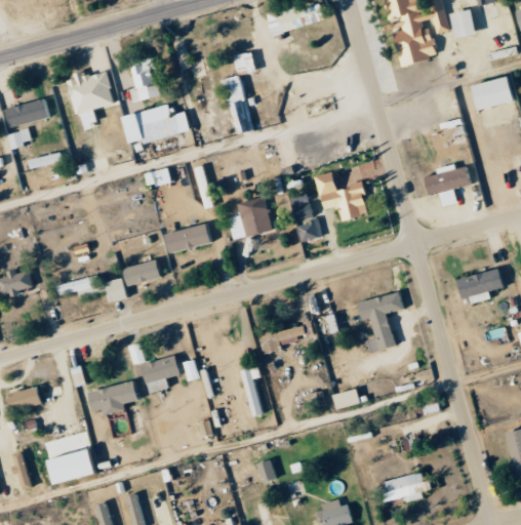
[(435,52),(432,41),(425,30),(421,30),(418,21),(431,18),(434,33),(447,30),(439,0),(427,0),(429,6),(422,10),(418,0),(381,0),(386,21),(392,33),(400,67),(418,62),(435,52)]
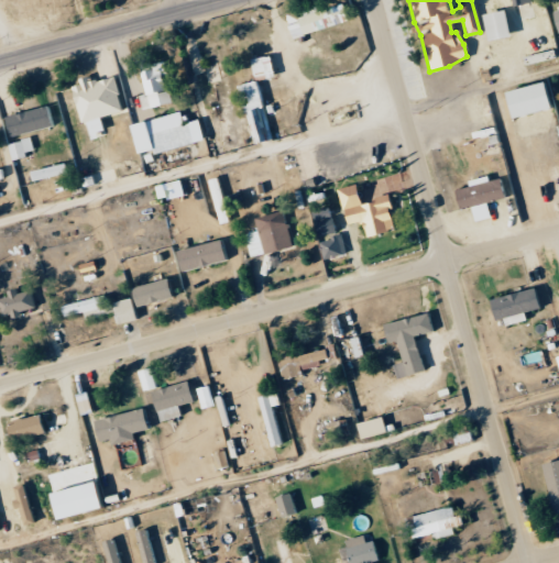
[(316,11),(314,6),(300,10),(302,13),(284,19),(289,39),(348,21),(342,3),(316,11)]
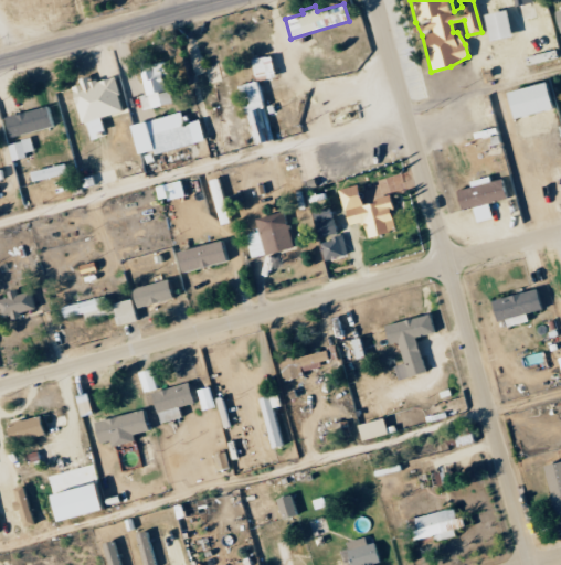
[(489,41),(512,36),(506,10),(484,14),(489,41)]
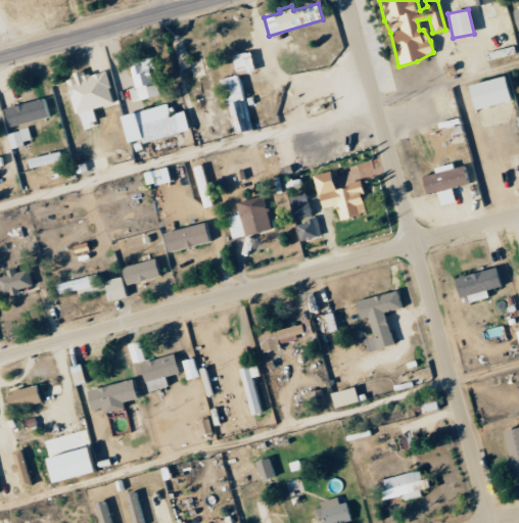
[(234,75),(253,72),(251,52),(231,54),(234,75)]
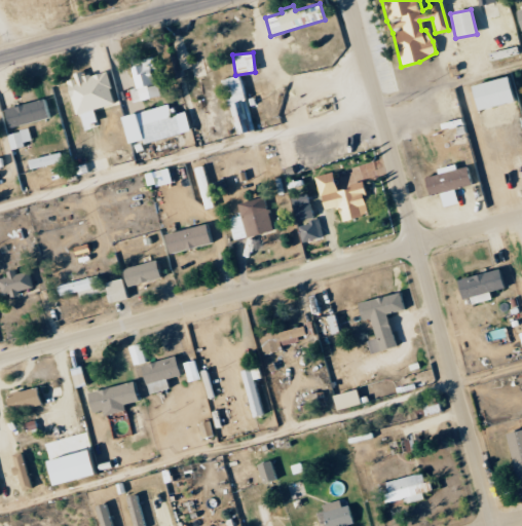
[(129,102),(158,97),(150,58),(128,62),(134,87),(127,88),(129,102)]
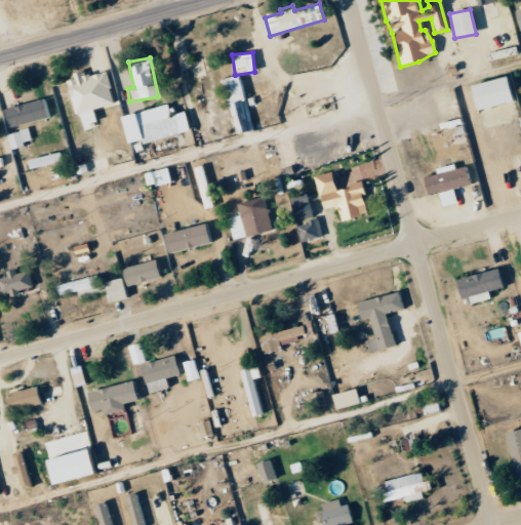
[(114,104),(105,71),(82,77),(81,71),(72,73),(74,78),(66,80),(75,115),(79,114),(82,128),(96,124),(92,110),(114,104)]
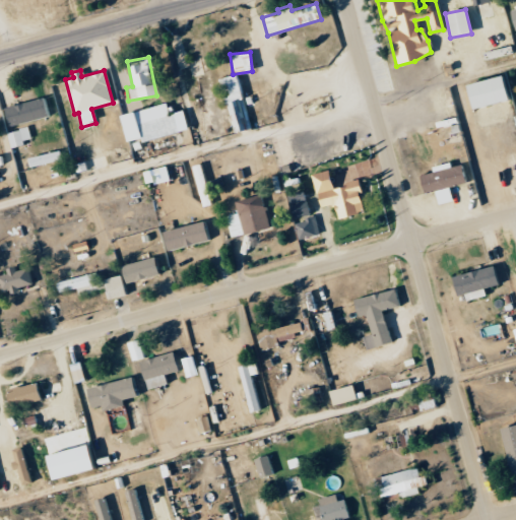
[(230,134),(248,130),(237,74),(218,78),(230,134)]
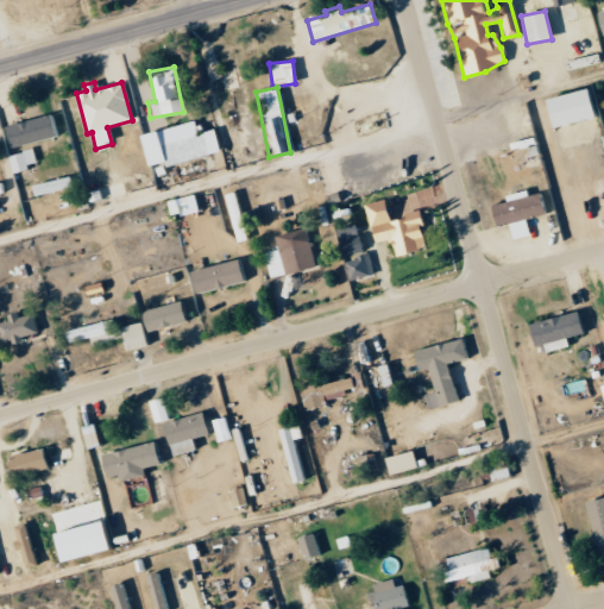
[(598,117),(590,88),(548,99),(557,127),(598,117)]
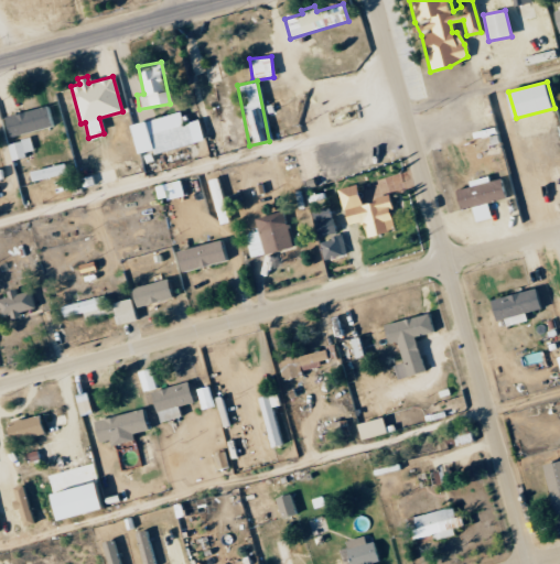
[(3,116),(6,136),(52,128),(47,108),(3,116)]
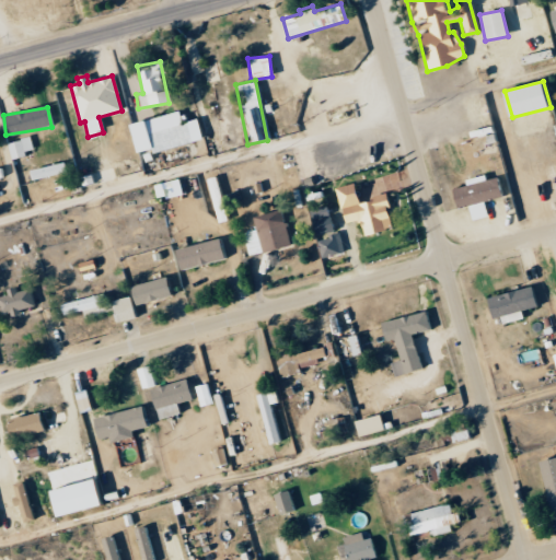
[(129,124),(137,153),(152,149),(153,153),(182,146),(184,155),(190,154),(187,143),(201,139),(197,118),(181,123),(177,112),(129,124)]
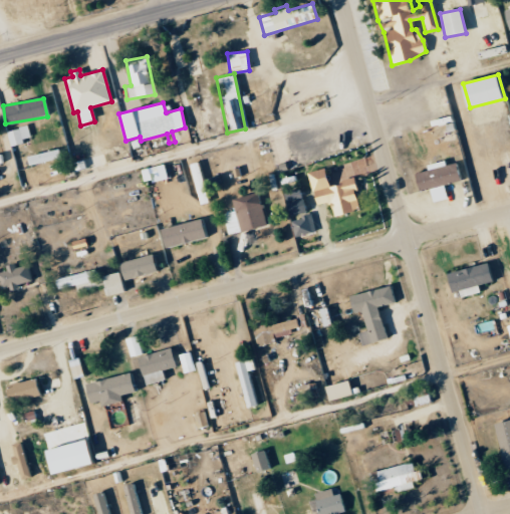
[(8,145),(28,141),(26,126),(6,131),(8,145)]
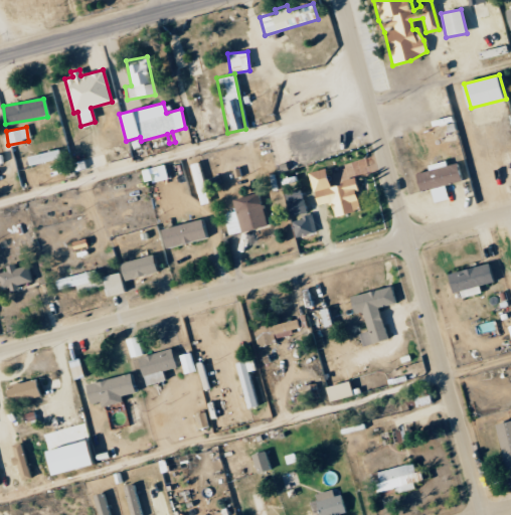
[(61,160),(60,151),(27,155),(29,164),(61,160)]
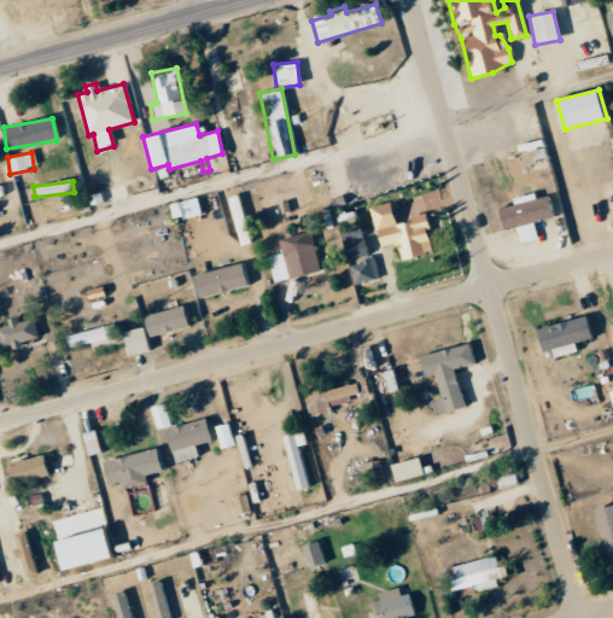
[(497,209),(502,229),(515,227),(518,243),(536,239),(532,222),(553,217),(549,197),(536,199),(535,193),(512,198),(513,205),(497,209)]
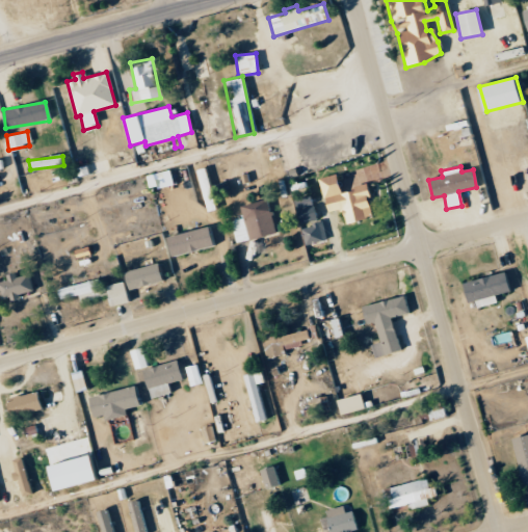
[(205,207),(212,206),(206,167),(198,169),(205,207)]
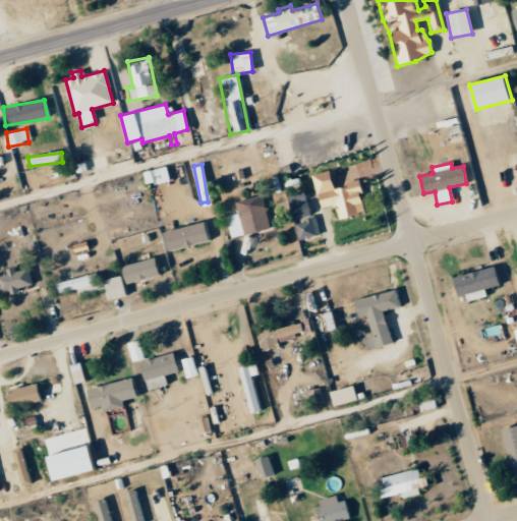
[(145,185),(169,180),(166,166),(141,171),(145,185)]
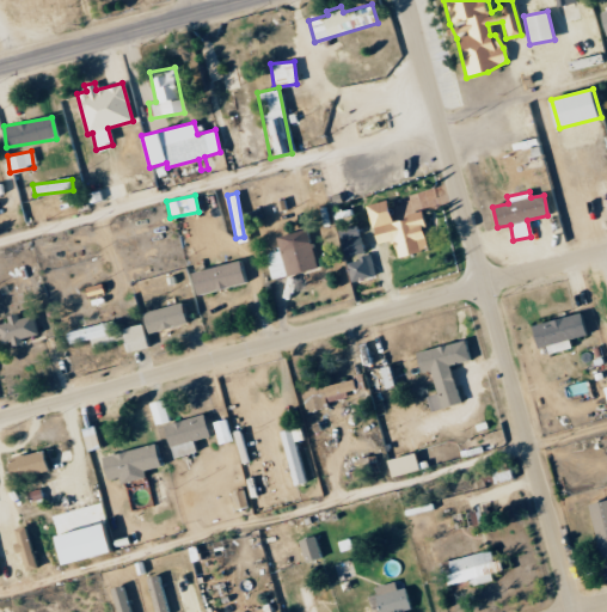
[(366,206),(375,243),(390,239),(394,258),(428,250),(418,212),(404,215),(405,219),(392,222),(386,200),(366,206)]
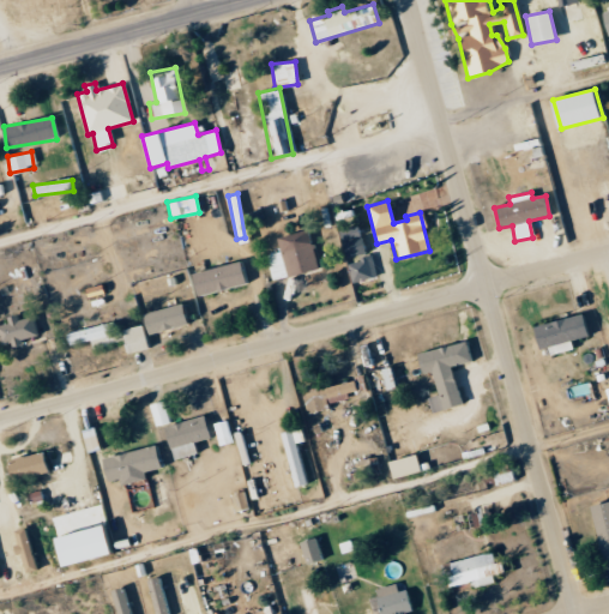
[(344,258),(365,253),(356,226),(337,232),(344,258)]
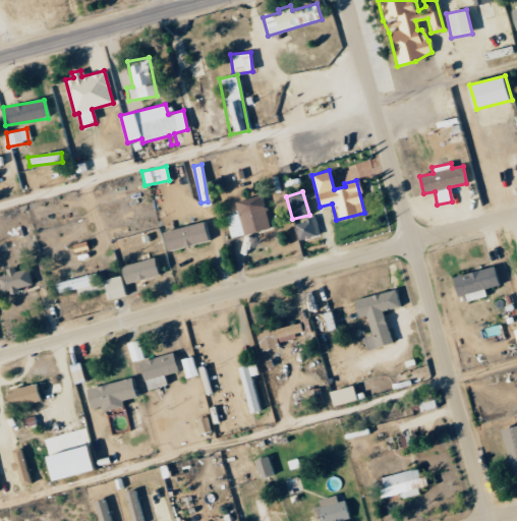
[(233,201),(236,214),(224,217),(229,238),(268,229),(261,195),(233,201)]
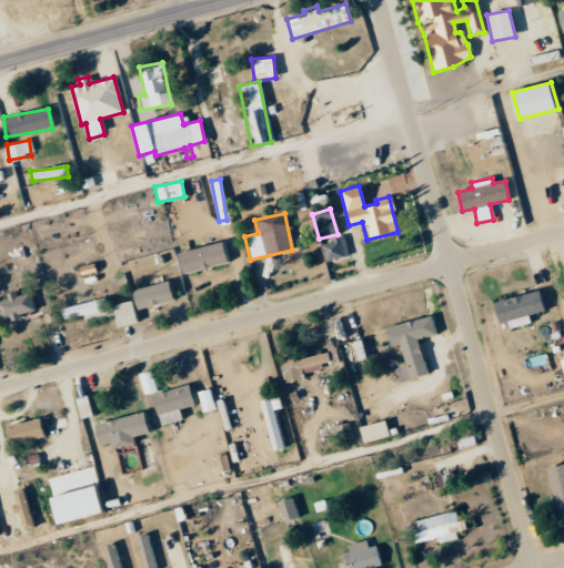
[(320,243),(324,262),(346,256),(341,237),(320,243)]
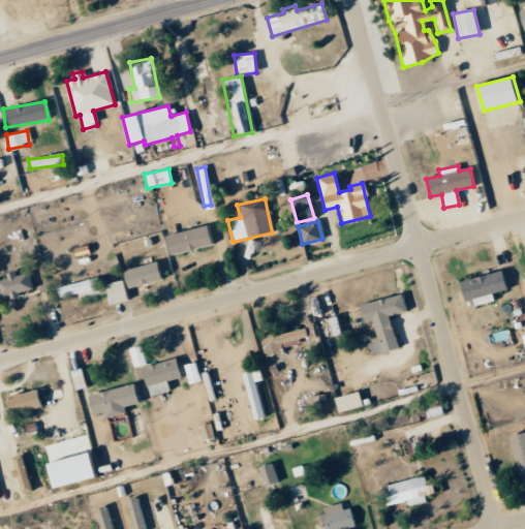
[(166,234),(170,253),(211,247),(208,227),(166,234)]
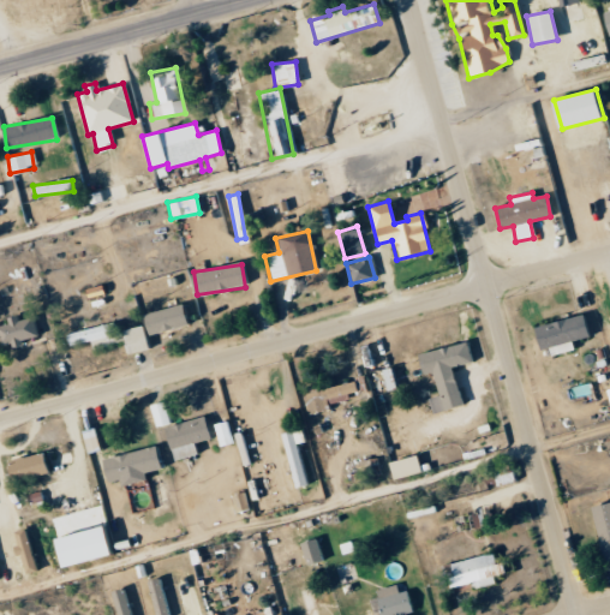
[(149,335),(187,326),(183,304),(144,315),(149,335)]
